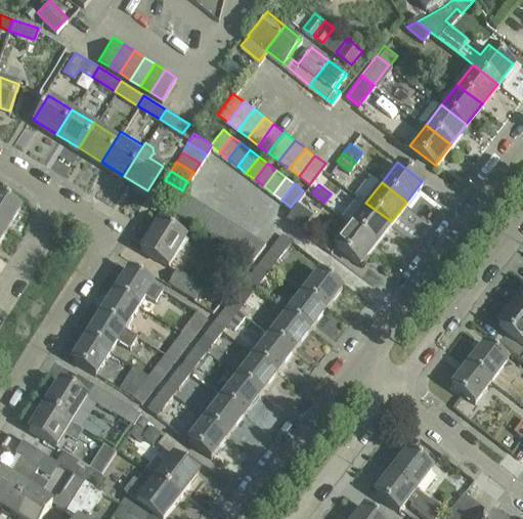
[(171,208),(180,214),(191,196),(182,189),(182,190),(171,208)]
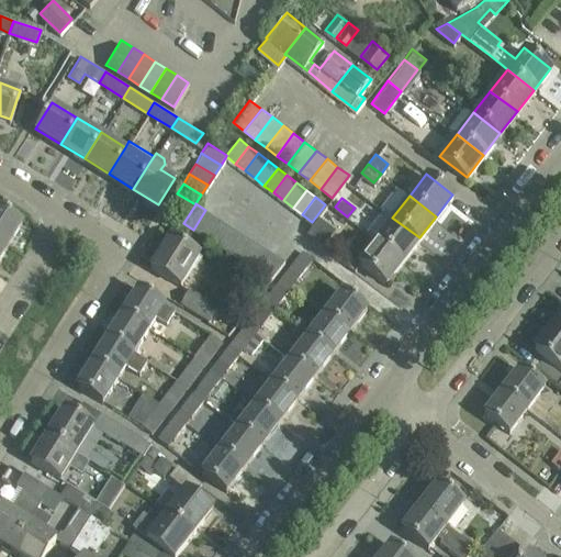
[(347,216),(335,207),(327,216),(340,226),(347,216)]
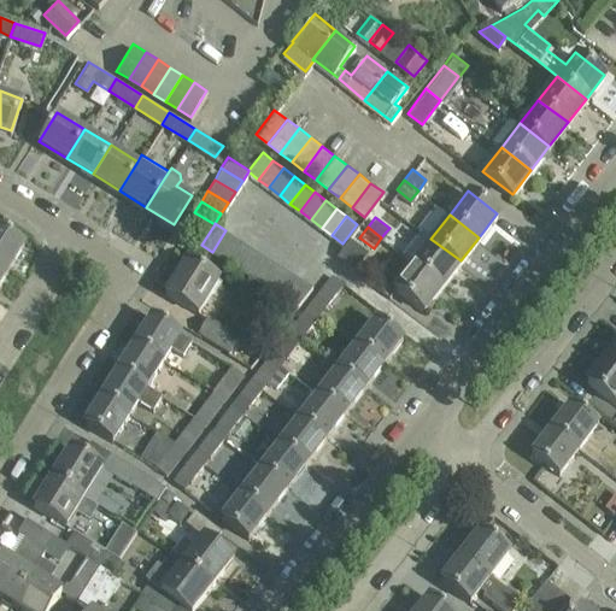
[(23,242),(0,228),(0,265),(6,269),(23,242)]
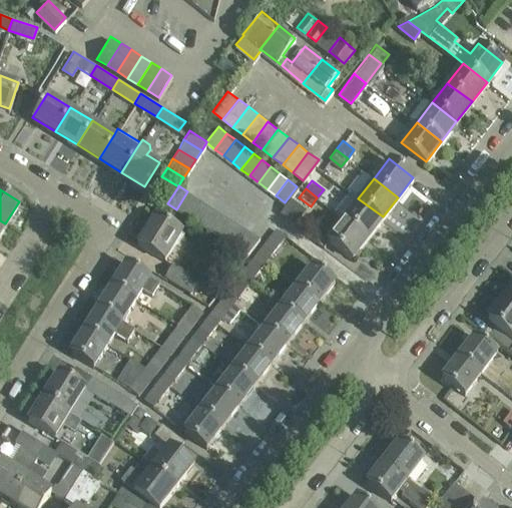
[(349,190),(334,210),(343,217),(368,236),(383,216),(358,198),(349,190)]
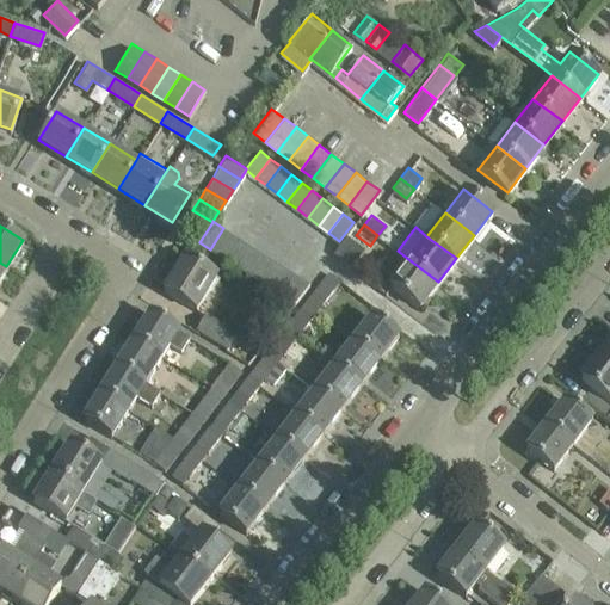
[(210,249),(221,255),(234,235),(223,228),(210,249)]
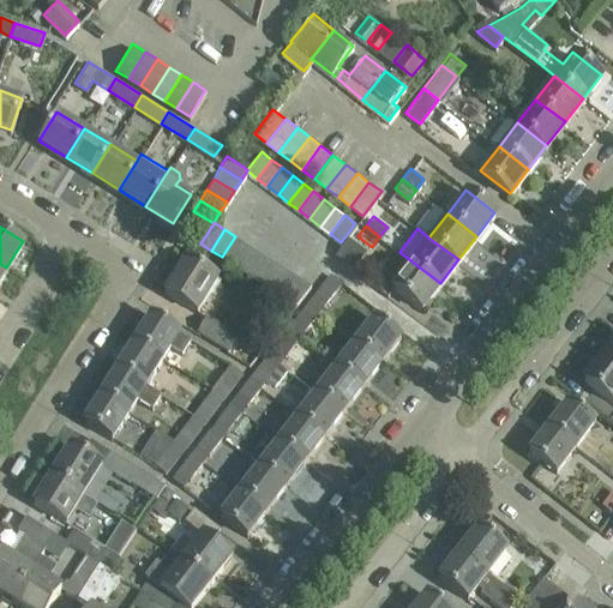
[(222,257),(233,264),(246,242),(235,236),(222,257)]
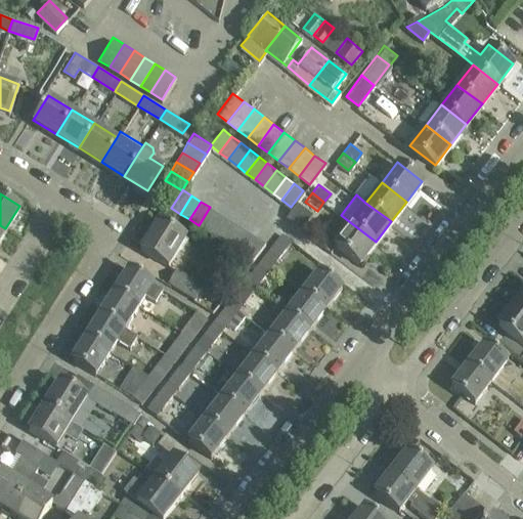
[(298,202),(287,216),(302,227),(313,213),(298,202)]
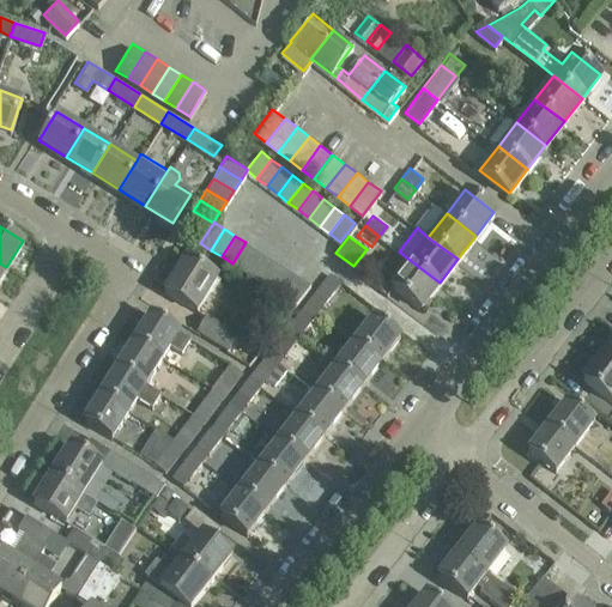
[(232,263),(243,269),(256,249),(246,242),(232,263)]
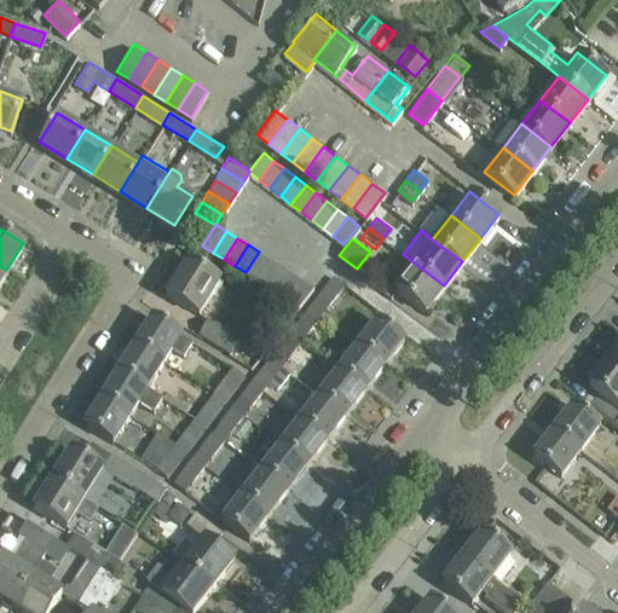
[(246,272),(256,279),(270,259),(259,252),(246,272)]
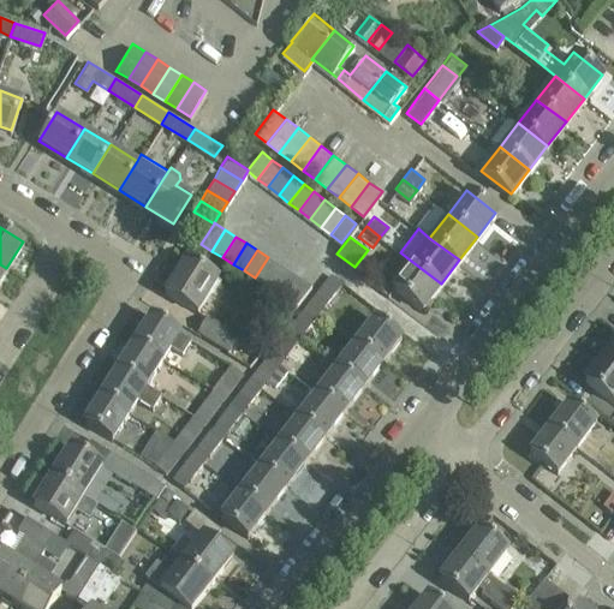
[(165,290),(197,310),(218,276),(185,256),(165,290)]
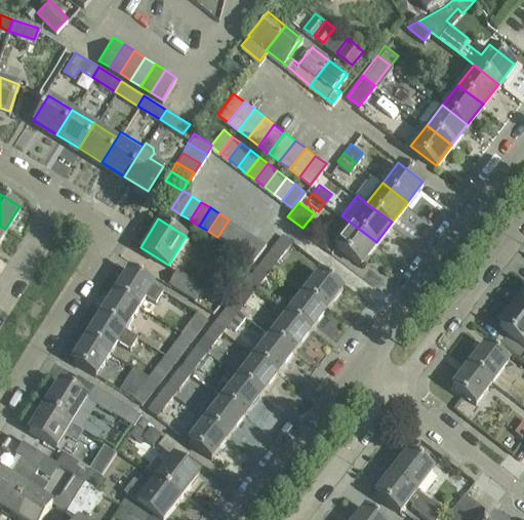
[(217,237),(227,242),(238,225),(229,220),(217,237)]
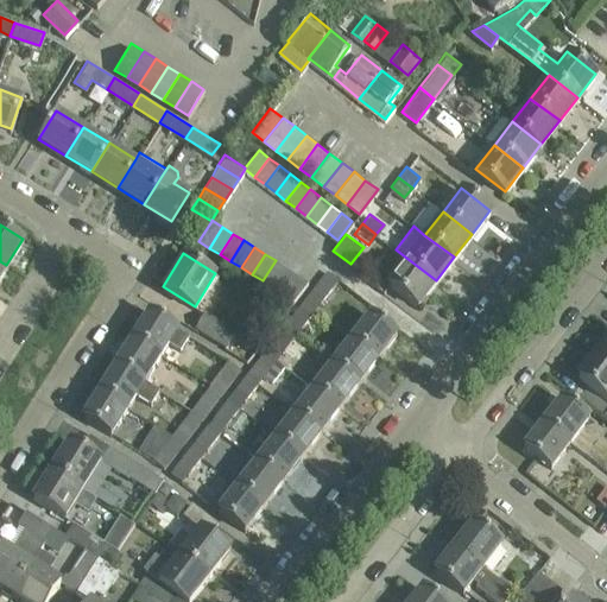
[(436,280),(406,258),(389,282),(417,304),(436,280)]
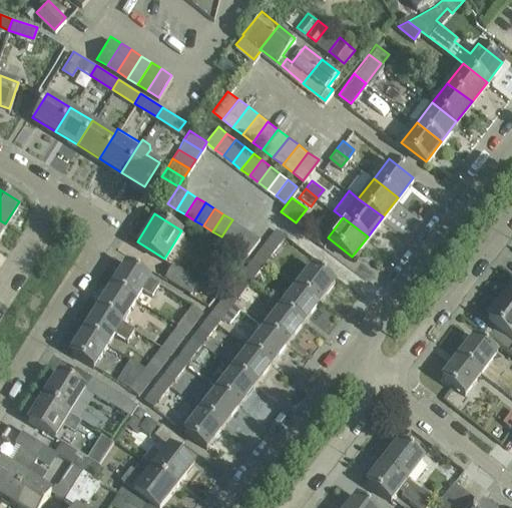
[(221,236),(230,242),(241,225),(232,219),(221,236)]
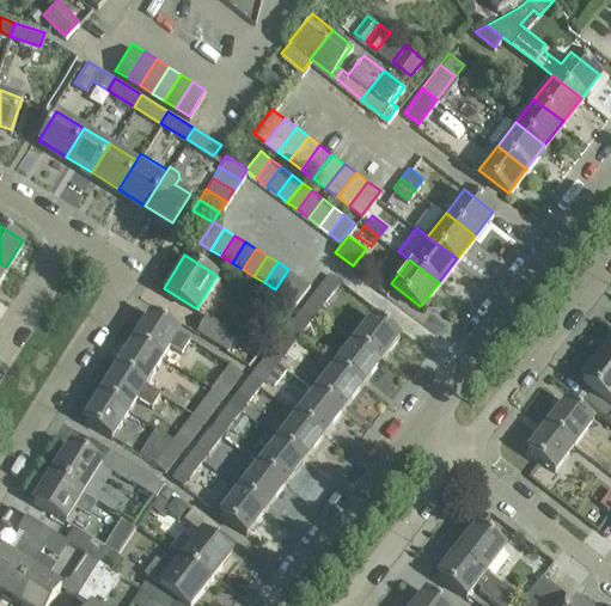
[(275,289),(286,295),(299,275),(288,269),(275,289)]
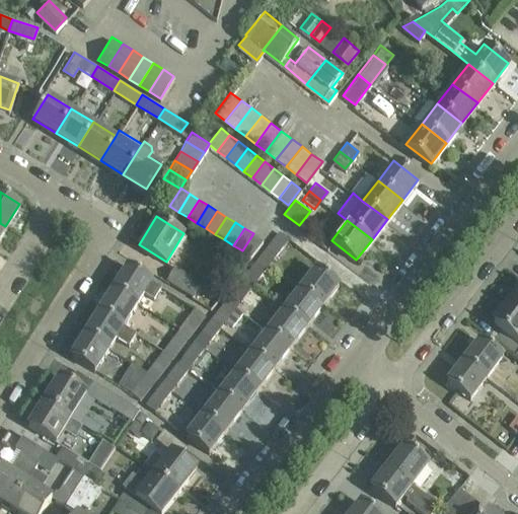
[(264,249),(259,255),(268,263),(272,257),(288,236),(279,229),(264,249)]
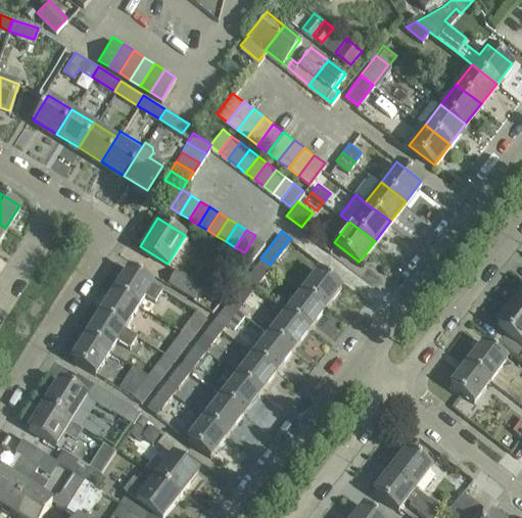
[(255,235),(244,252),(253,259),(264,241),(255,235)]
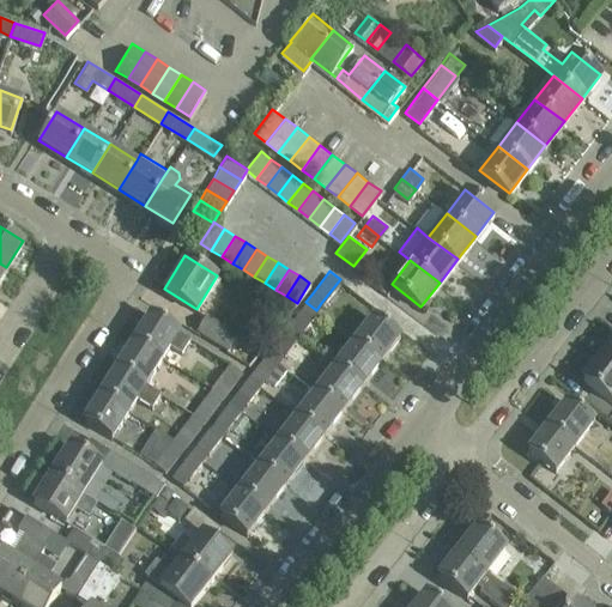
[(306,302),(286,327),(297,335),(316,310),(306,302)]
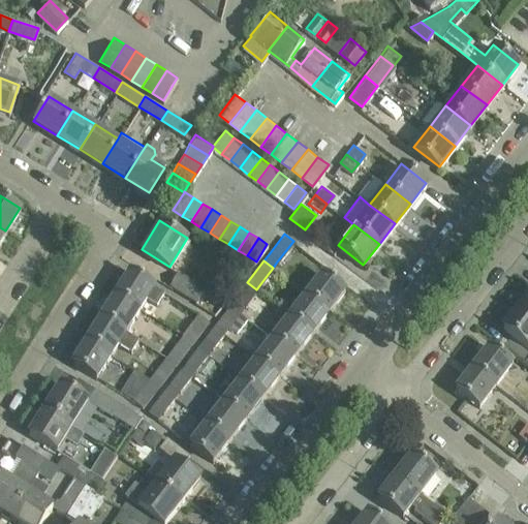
[(130,269),(116,293),(140,307),(146,296),(156,302),(163,290),(130,269)]
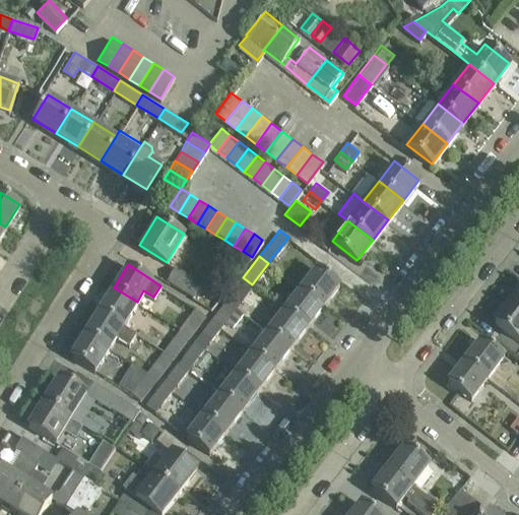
[(169,278),(194,294),(201,281),(176,266),(169,278)]
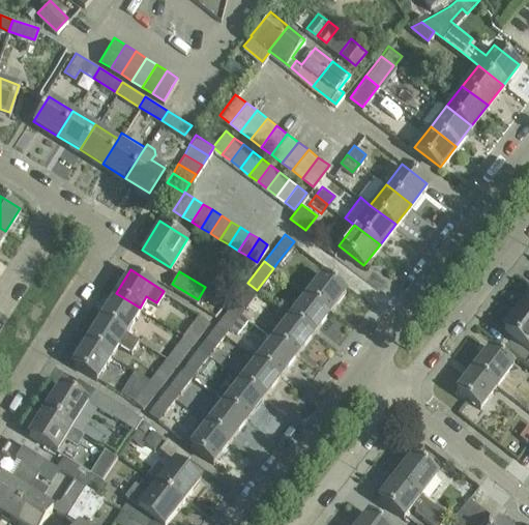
[(323,272),(306,293),(328,311),(345,289),(323,272)]
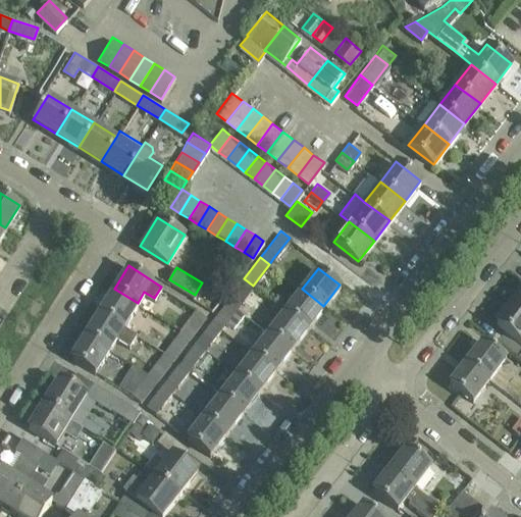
[(244,278),(227,299),(237,306),(253,286),(244,278)]
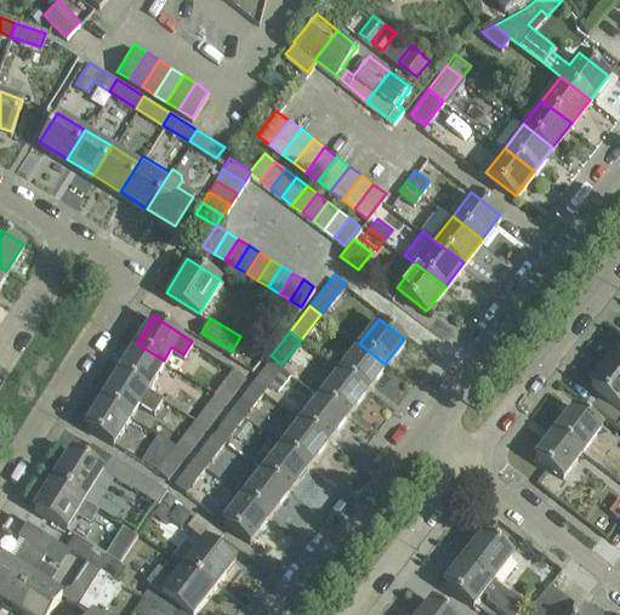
[(619,342),(609,357),(619,365),(619,342)]
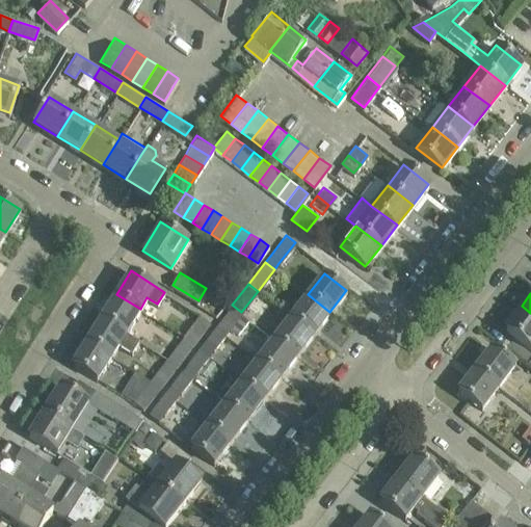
[(116,294),(102,317),(126,332),(132,320),(141,326),(149,314),(139,309),(140,309),(116,294)]
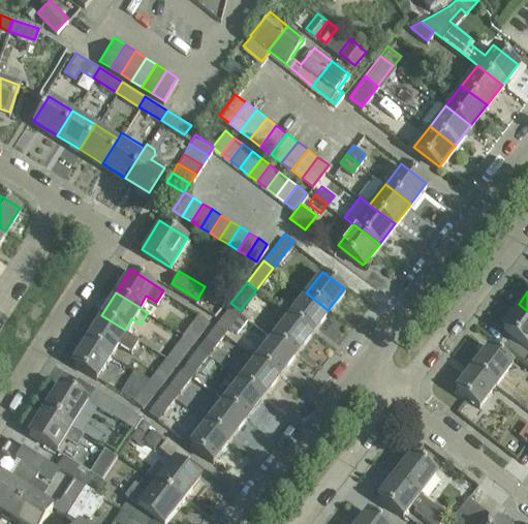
[(306,293),(289,314),(311,331),(328,310),(306,293)]
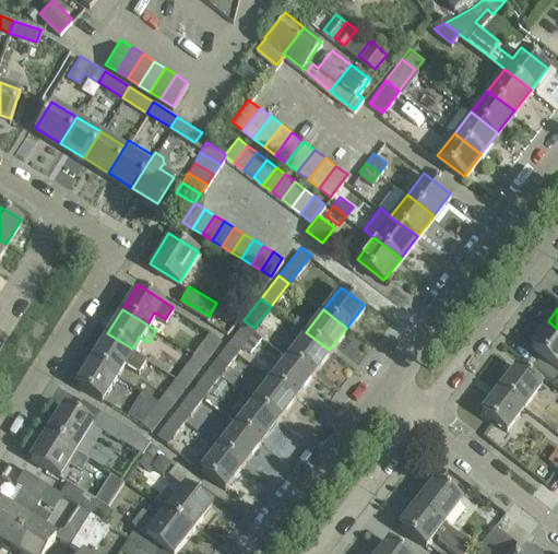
[(244,320),(226,343),(236,351),(253,328),(244,320)]
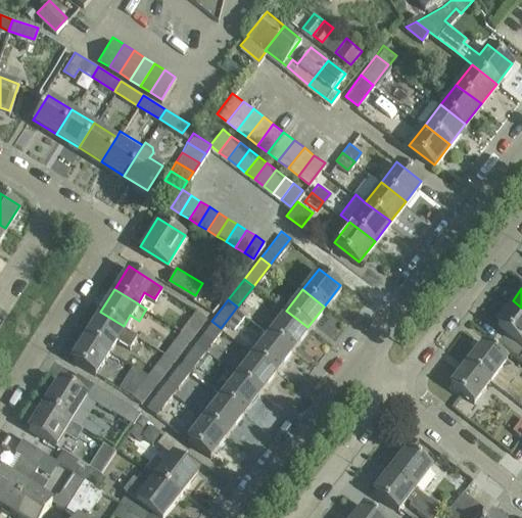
[(521,308),(513,300),(497,322),(513,334),(521,340),(521,338),(521,308)]
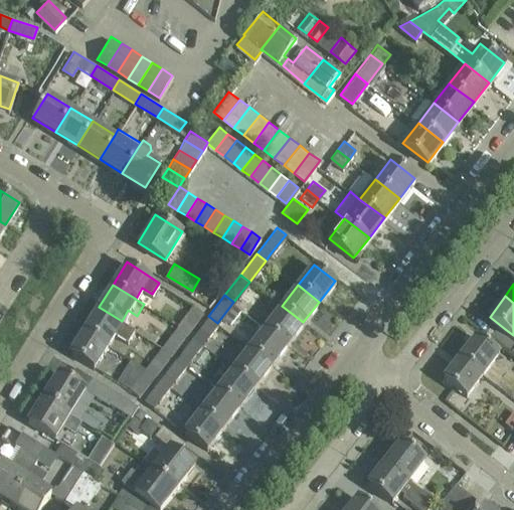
[(193,304),(177,325),(186,332),(202,311),(193,304)]
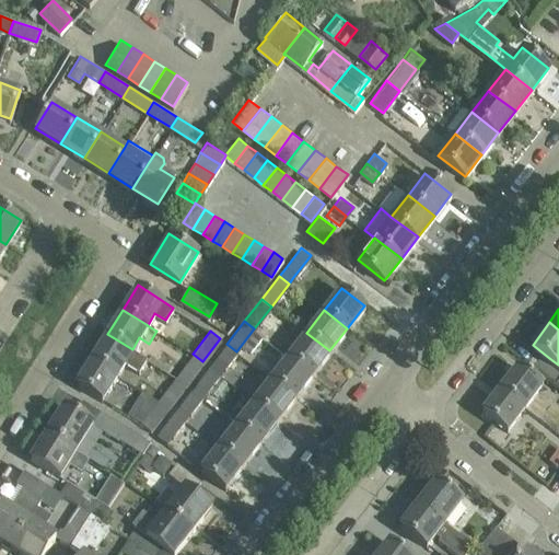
[(306,333),(289,356),(312,373),(329,350),(306,333)]
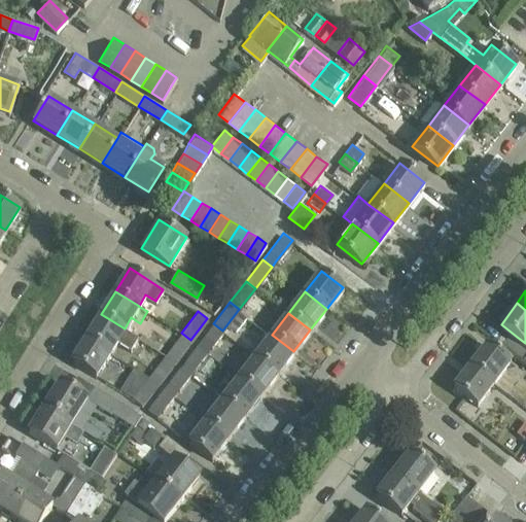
[(101,314),(86,337),(110,351),(116,341),(130,350),(138,338),(125,328),(101,314)]
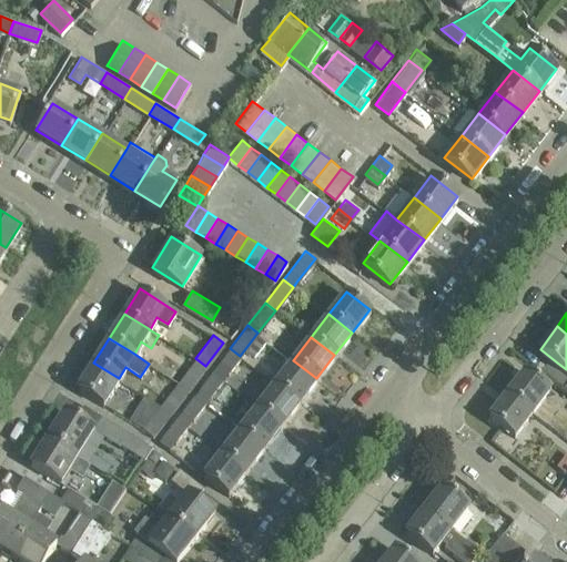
[(230,348),(212,371),(222,379),(240,356),(230,348)]
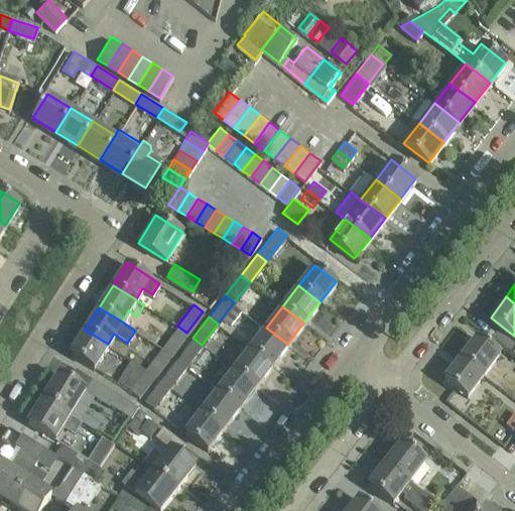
[(152,341),(160,348),(169,355),(186,333),(177,326),(172,333),(163,326),(152,341)]
